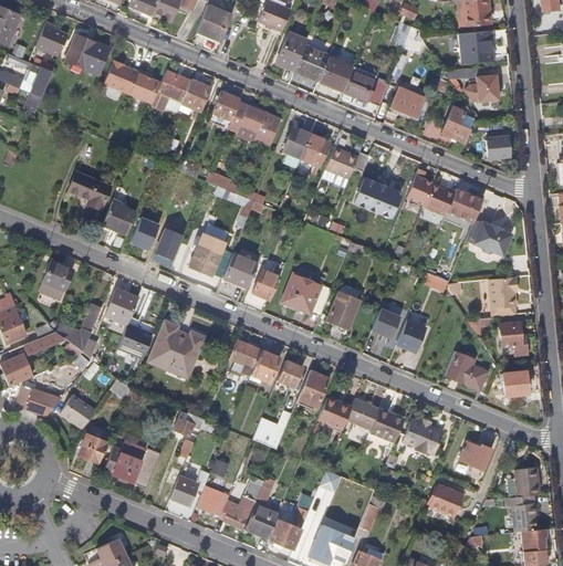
[(150,10),(174,20),(180,4),(181,0),(133,0),(132,6),(148,13),(150,10)]
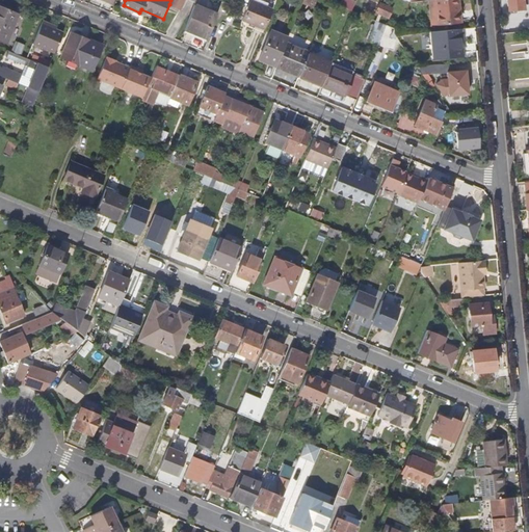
[(181,9),(184,0),(170,0),(169,4),(181,9)]
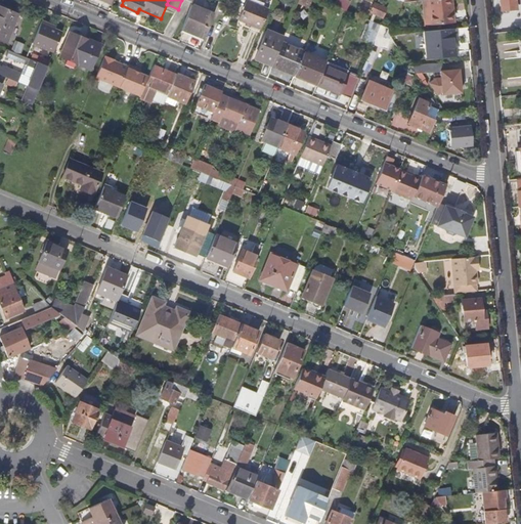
[(247,0),(240,19),(262,29),(270,8),(249,0),(247,0)]
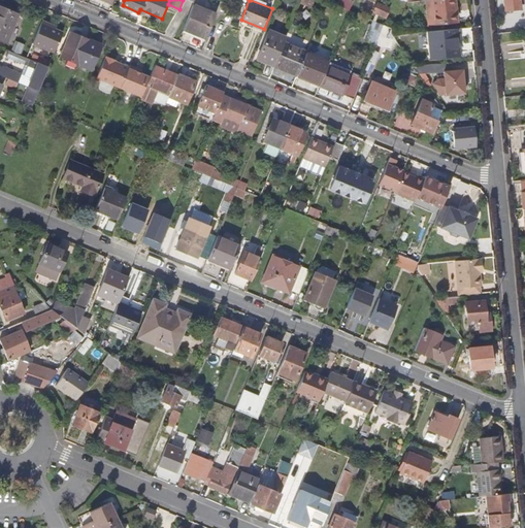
[(455,8),(454,0),(453,0),(443,1),(434,1),(435,27),(455,26),(454,8),(455,8)]
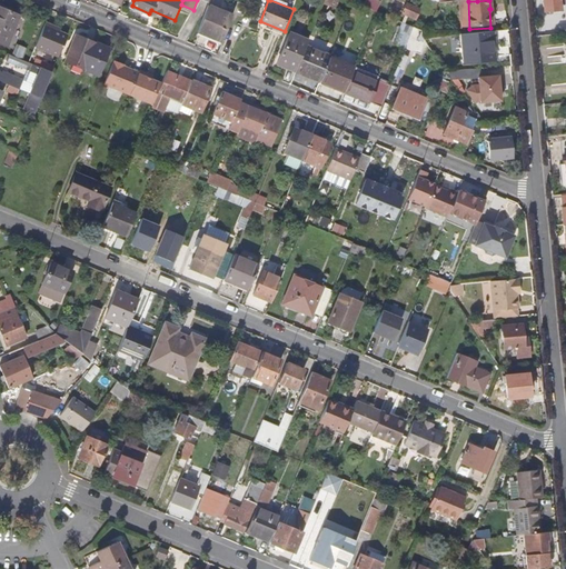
[(565,0),(547,0),(552,27),(562,26),(560,9),(565,8),(565,0)]
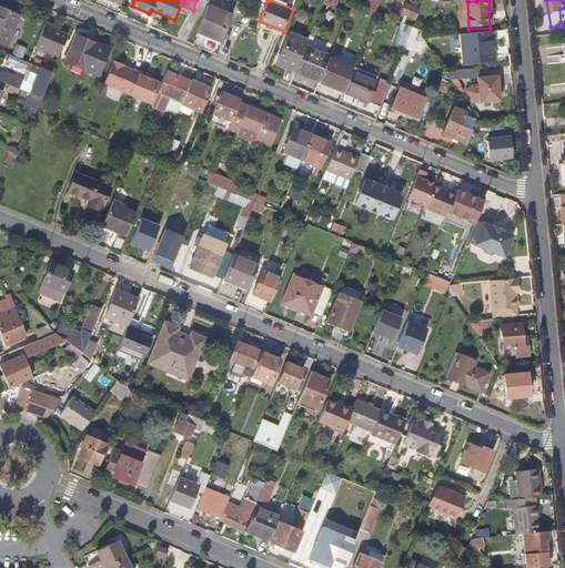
[(396,13),(406,18),(407,14),(411,6),(402,1),(396,13)]
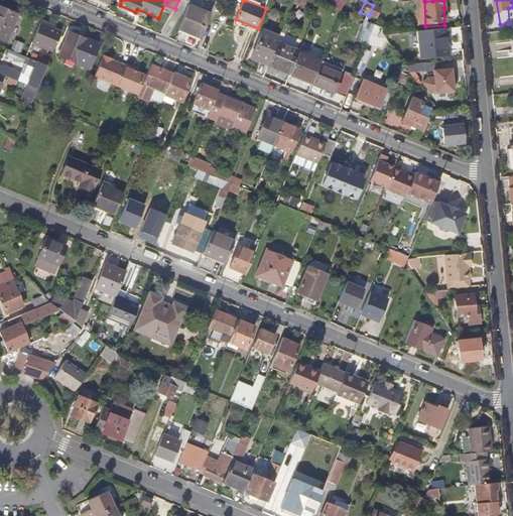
[(0,4),(0,36),(9,40),(20,13),(0,4)]
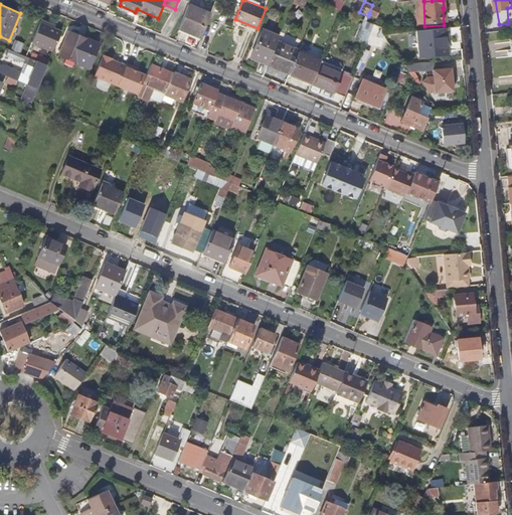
[(181,27),(201,36),(211,12),(190,4),(181,27)]
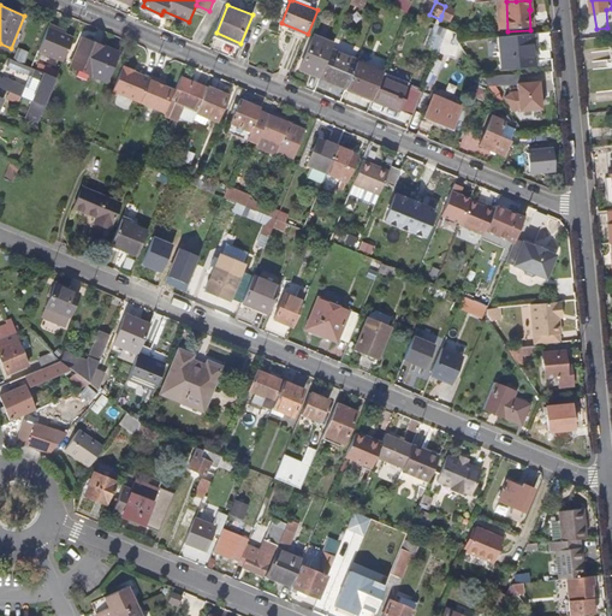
[(458,11),(445,6),(441,16),(453,22),(458,11)]
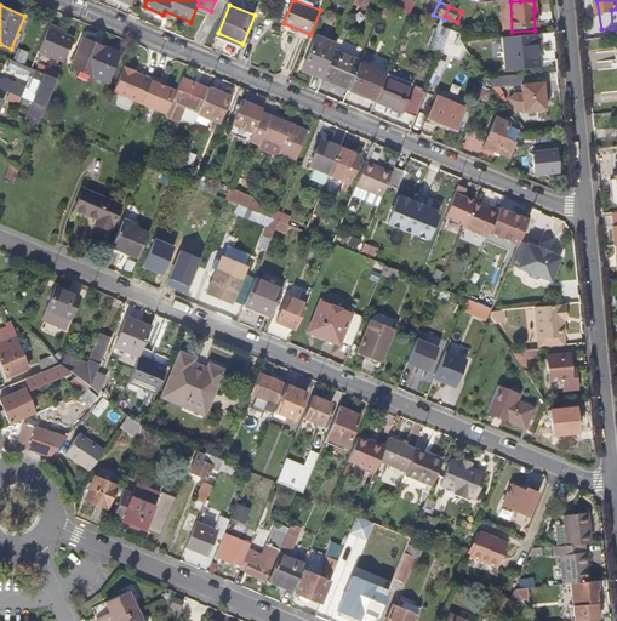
[(51,23),(41,47),(67,58),(75,38),(67,34),(60,30),(61,28),(51,23)]
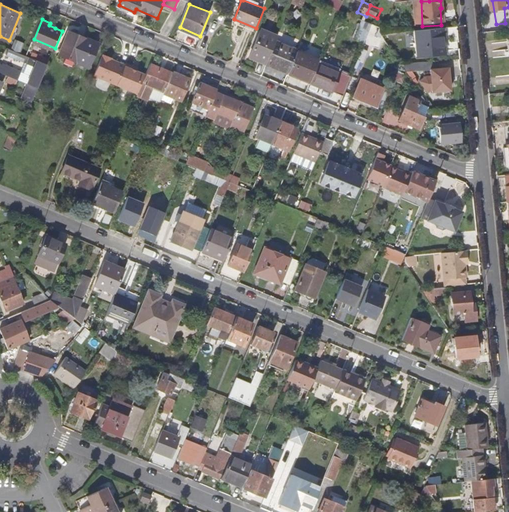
[(356,41),(366,45),(367,43),(374,26),(364,21),(356,41)]
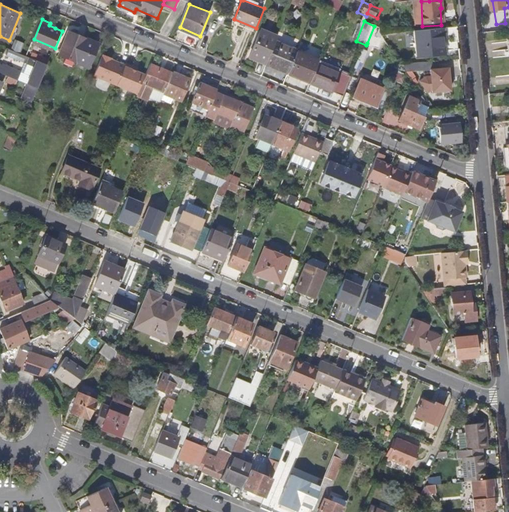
[(385,30),(374,26),(367,43),(381,49),(385,38),(383,35),(385,30)]
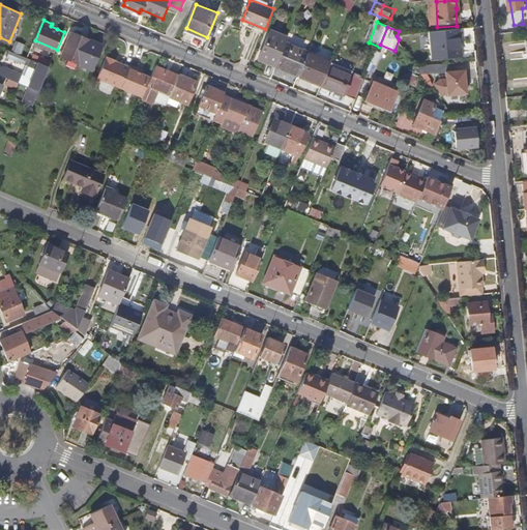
[(526,27),(509,29),(510,36),(526,34),(526,27)]
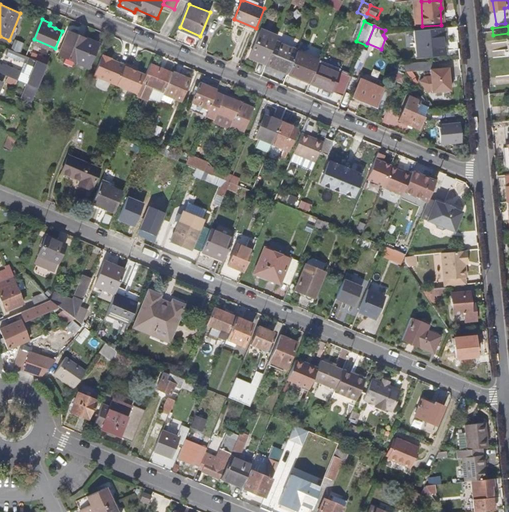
[(260,57),(268,61),(277,40),(278,37),(262,30),(250,57),(258,61),(260,57)]
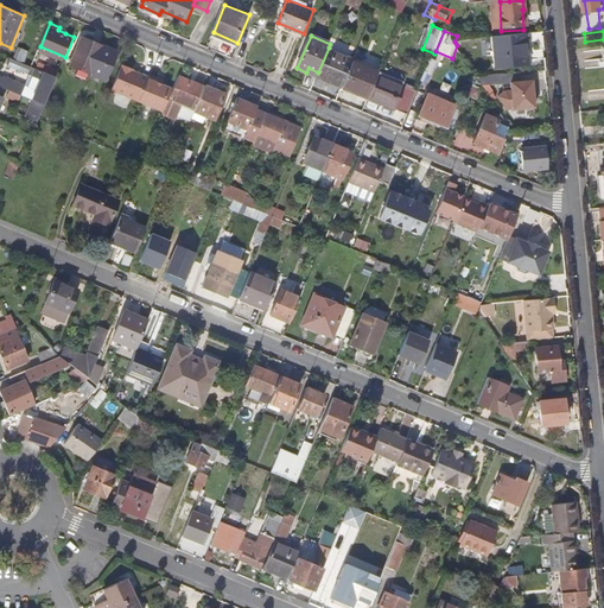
[(528,46),(527,36),(493,39),(495,70),(527,68),(525,46),(528,46)]
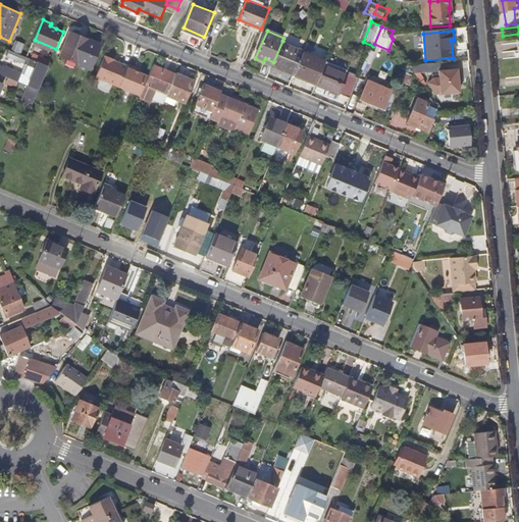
[(101,45),(71,33),(61,57),(91,69),(101,45)]
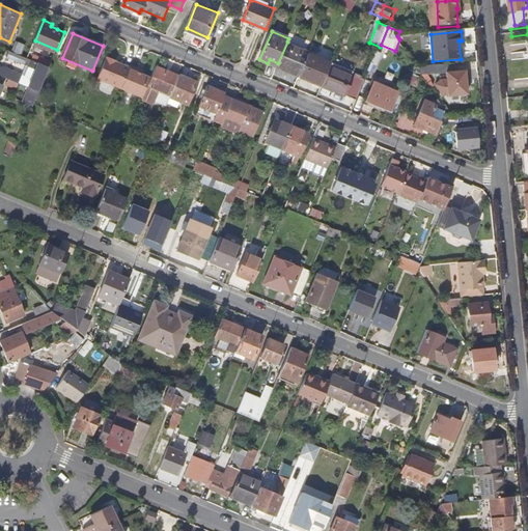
[(310,51),(287,42),(278,63),(277,65),(300,75),(310,51)]
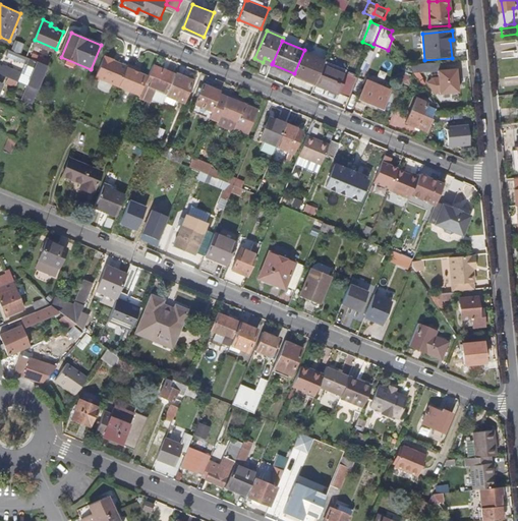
[(26,62),(29,57),(11,49),(8,55),(26,62)]
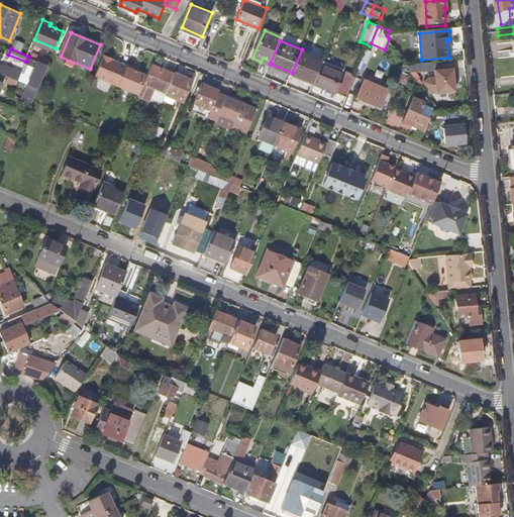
[(325,60),(302,49),(292,73),(315,83),(323,63),(325,60)]
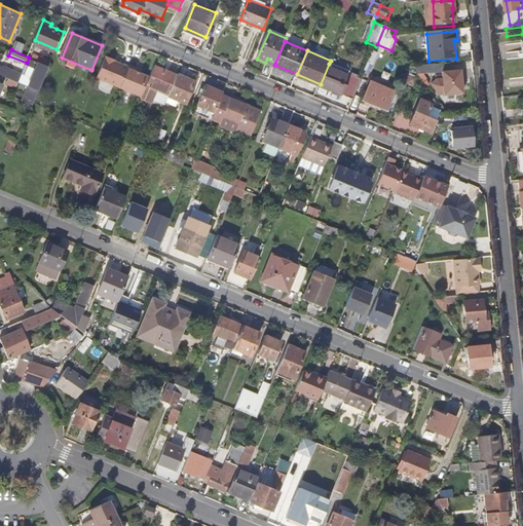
[(121,86),(129,66),(116,61),(116,60),(108,55),(99,77),(121,87),(121,86)]
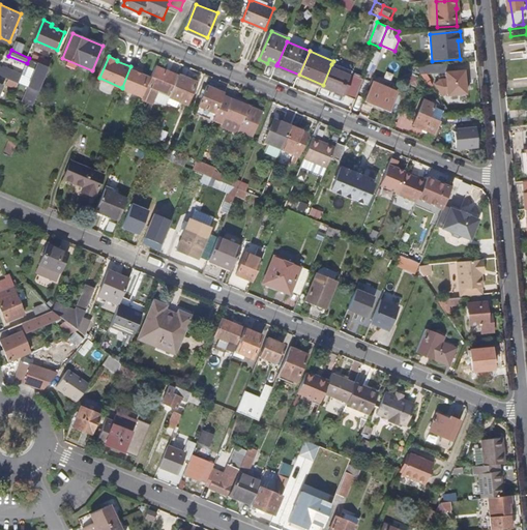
[(37,67),(32,80),(26,95),(36,99),(50,66),(33,59),(31,65),(32,65),(37,67)]
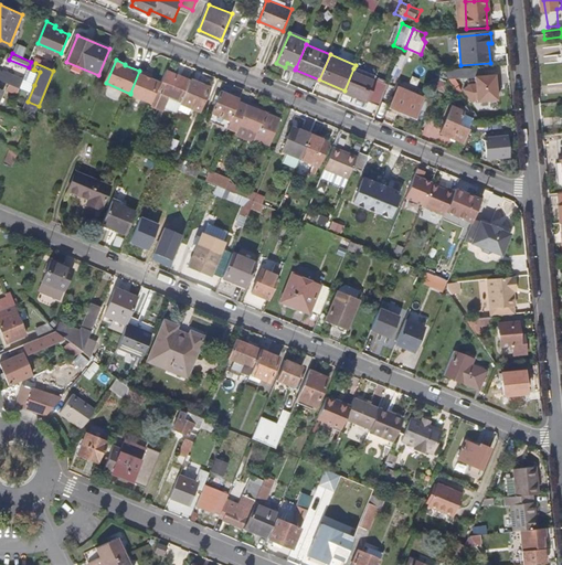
[(390,84),(353,68),(345,91),(382,105),(390,84)]
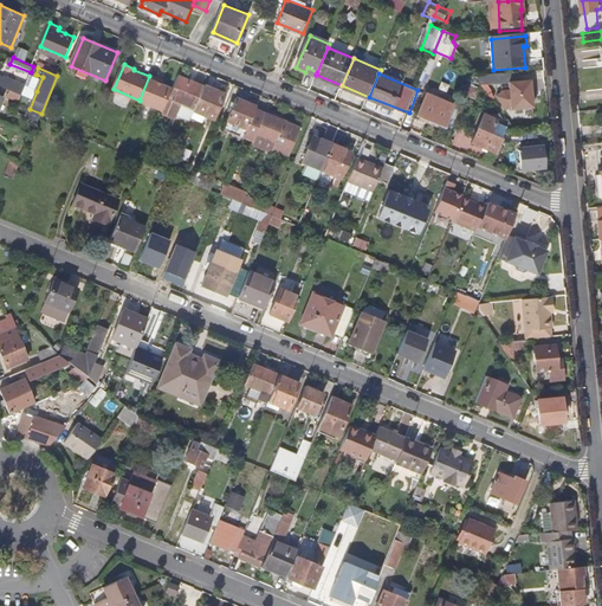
[(43,77),(37,75),(31,89),(37,91),(43,77)]
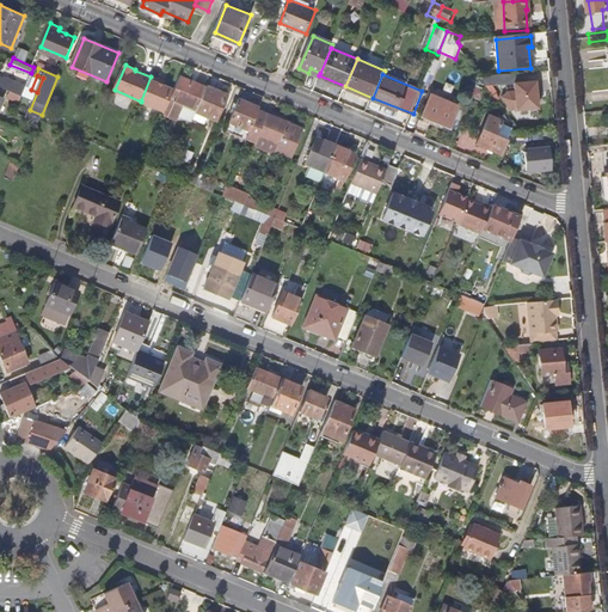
[(152,75),(151,77),(141,101),(161,110),(171,87),(159,83),(160,78),(152,75)]
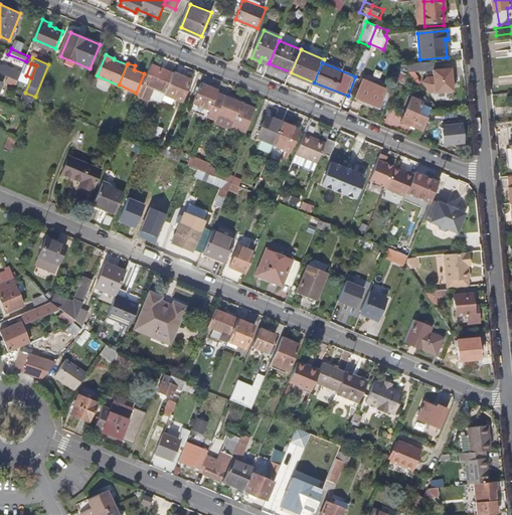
[(436,81),(430,82),(425,87),(432,95),(434,93),(437,92),(437,95),(455,93),(453,69),(442,70),(442,63),(405,66),(412,76),(435,74),(436,81)]
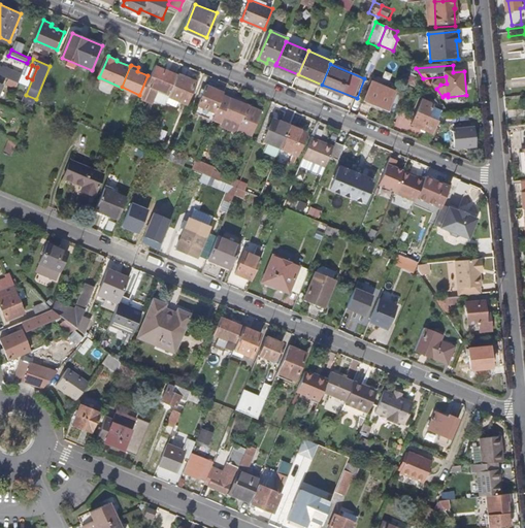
[(156,90),(168,95),(176,76),(155,67),(151,76),(142,95),(153,99),(156,90)]
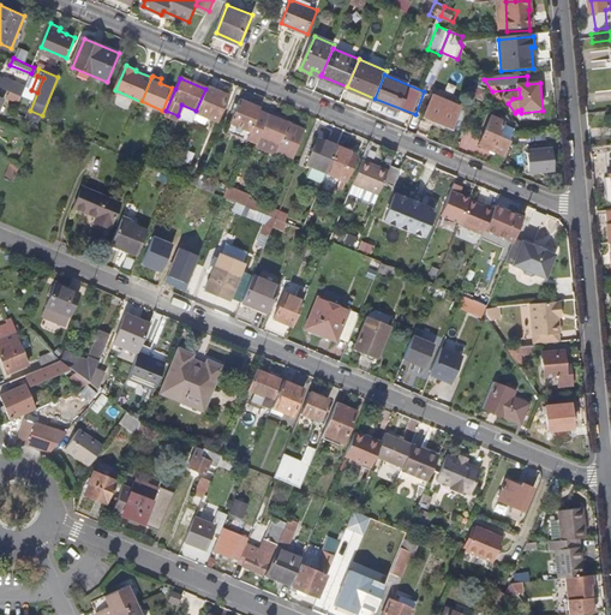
[(4,79),(0,87),(22,95),(25,88),(4,79)]
